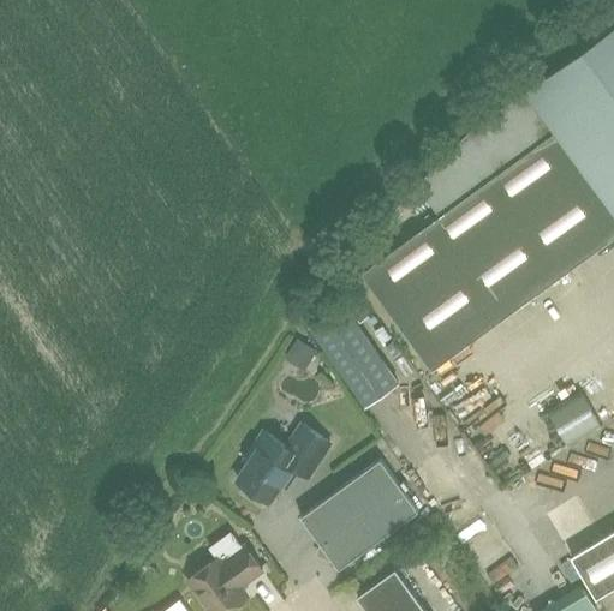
[(603,217),(613,232),(613,30),(468,136),(417,187),(440,219),(362,275),(417,352),(603,217)]
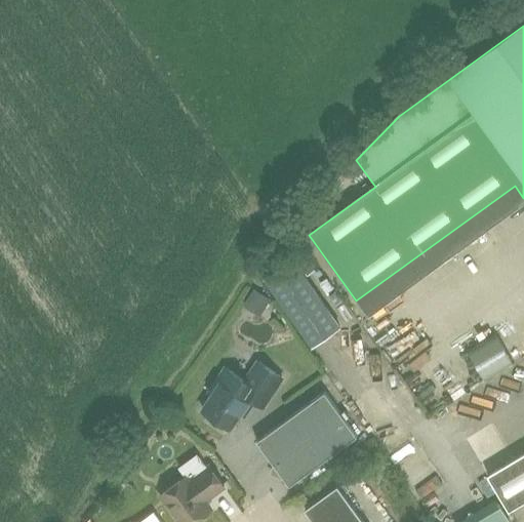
[(338,329),(291,261),(260,281),(309,350),(338,329)]
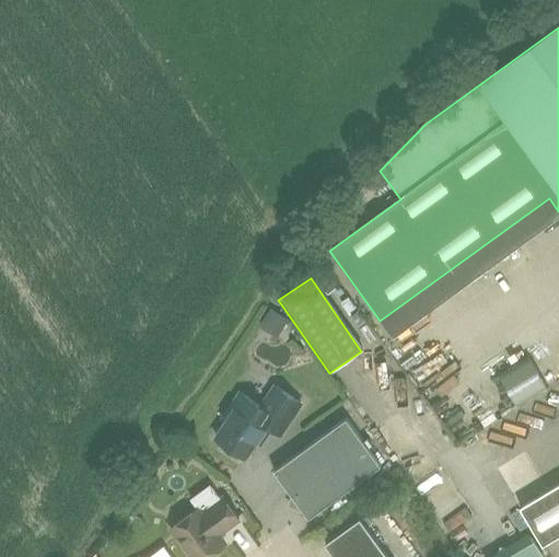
[(526,357),(496,375),(515,409),(547,391),(526,357)]
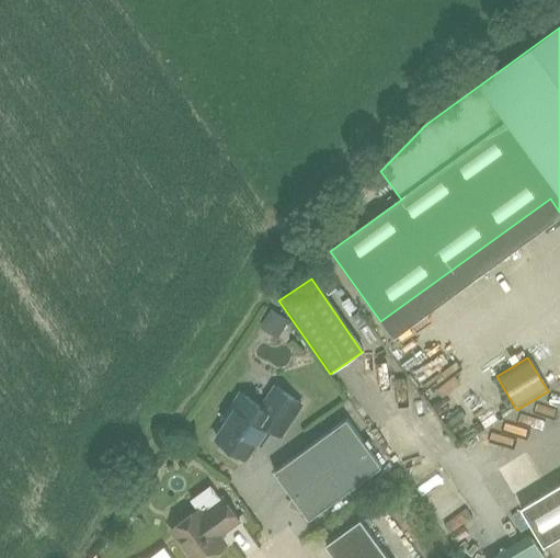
[(242,464),(258,442),(266,429),(281,437),(301,407),(276,389),(262,410),(241,396),(231,411),(235,413),(217,441),(228,448),(225,453),(242,464)]
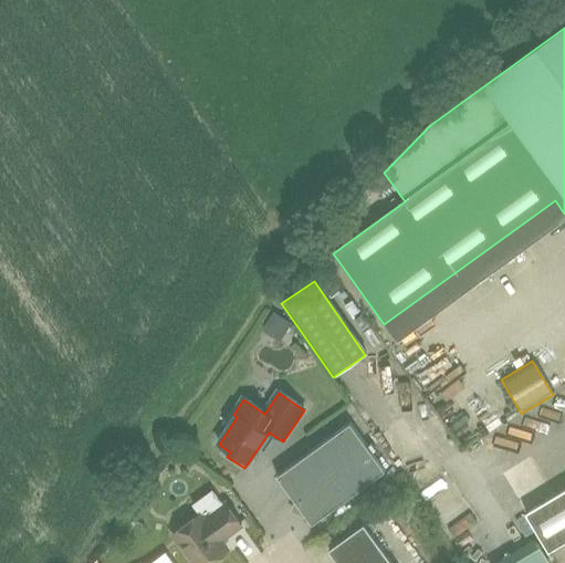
[(351,425),(276,478),(312,527),(386,473),(351,425)]
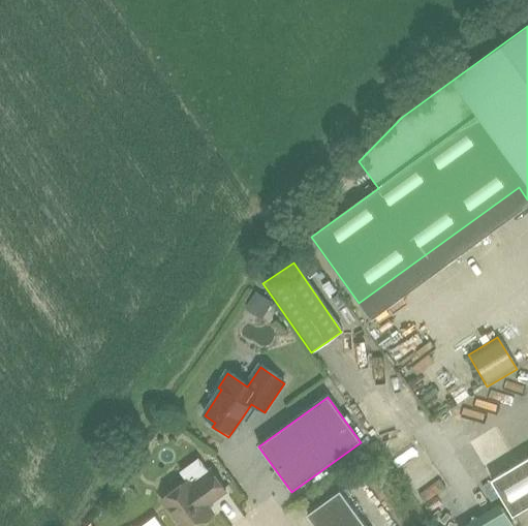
[(527,458),(490,481),(510,517),(527,506),(527,458)]
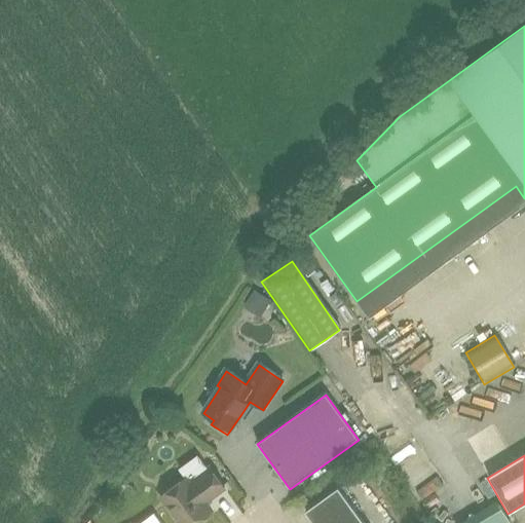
[(178,470),(185,480),(160,498),(178,522),(197,522),(211,513),(204,505),(224,490),(209,470),(208,471),(197,456),(178,470)]
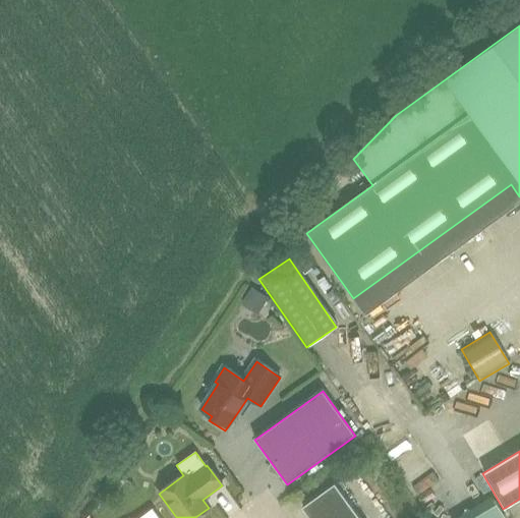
[(301,508),(308,517),(359,517),(334,483),(301,508)]
